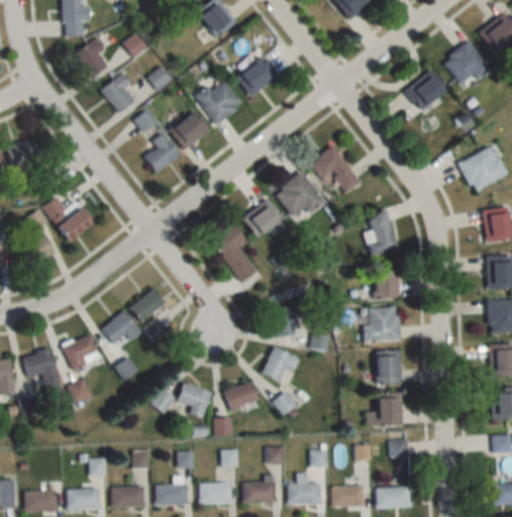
[(88,21),(88,6),(81,6),(81,0),(63,0),(63,36),(84,36),(84,21),(88,21)]
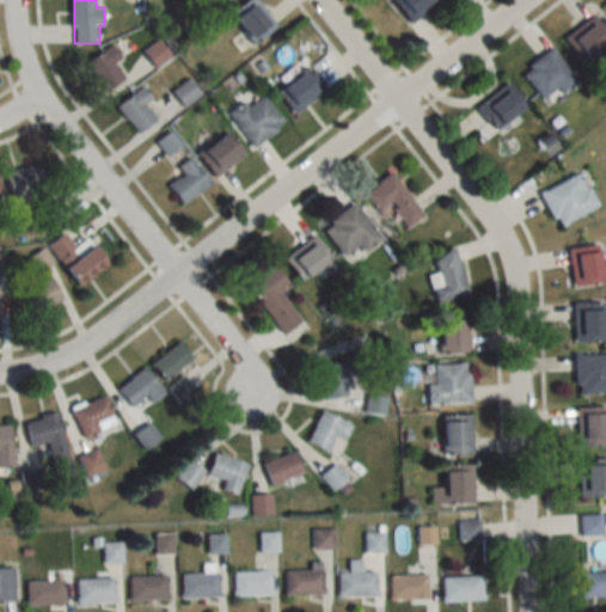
[(256,43),(280,24),(259,0),(250,0),(233,16),(256,43)]
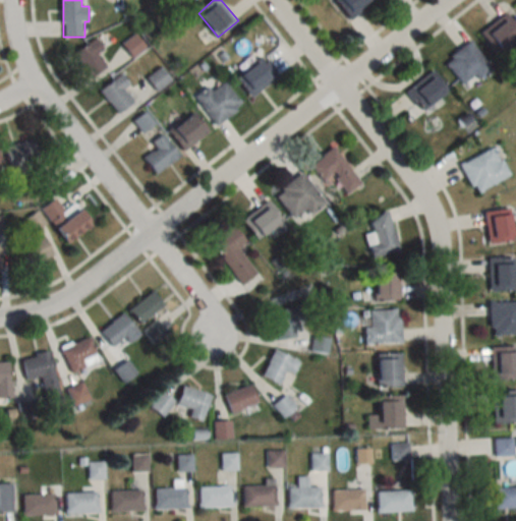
[(336,0),(352,19),(374,2),(371,0),(336,0)]
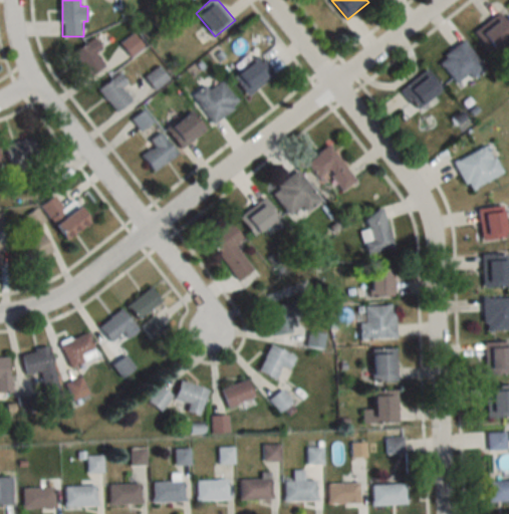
[(476,32),(492,52),(506,40),(508,43),(508,20),(502,12),(476,32)]
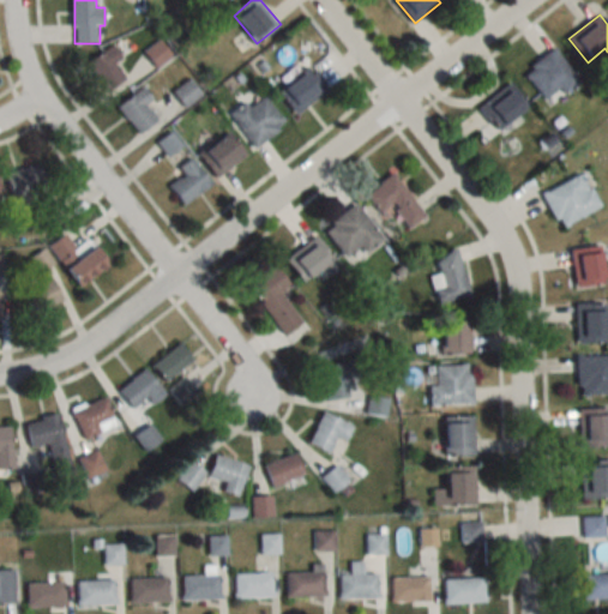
[(118,64),(125,59),(115,44),(89,62),(107,91),(127,78),(118,64)]
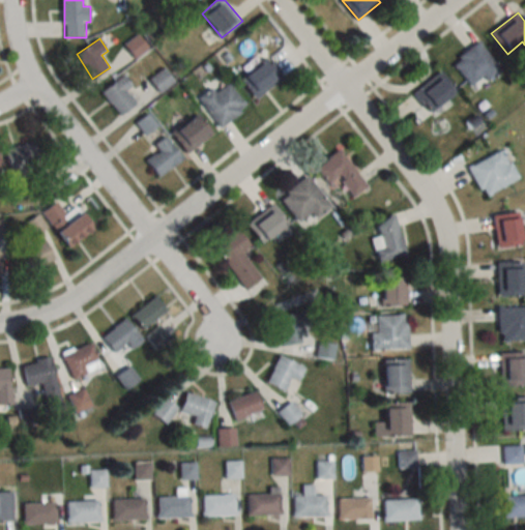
[(477,89),(503,68),(480,41),(456,61),(477,89)]
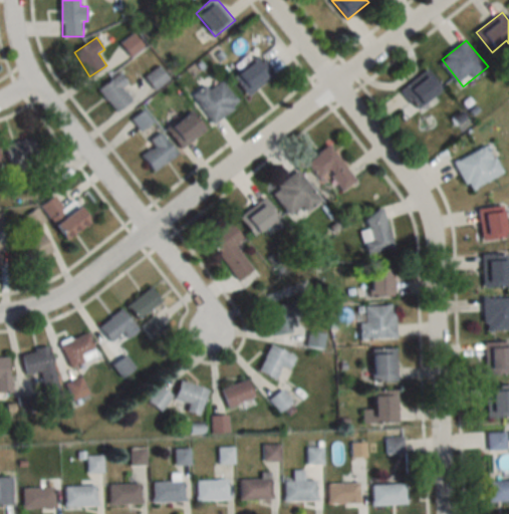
[(235,77),(251,95),(276,72),(260,54),(235,77)]
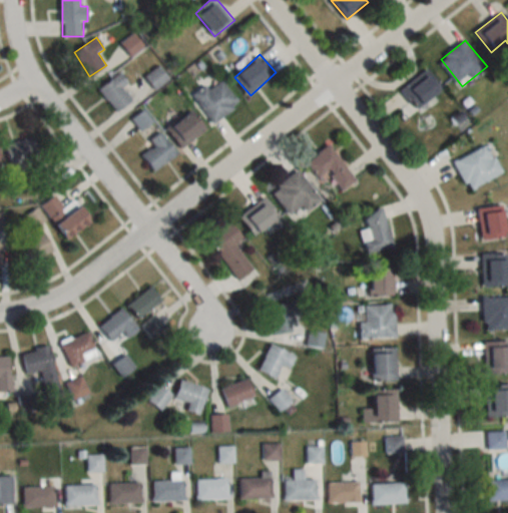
[(156,89),(170,79),(160,66),(147,76),(156,89)]
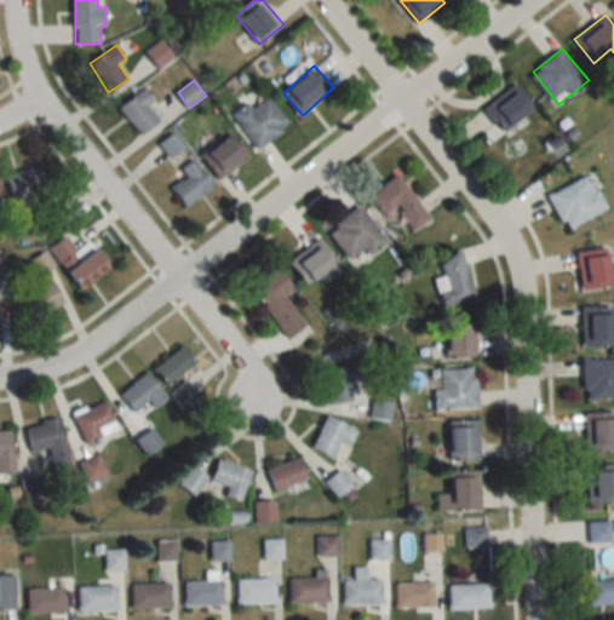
[(503,132),(535,109),(518,84),(486,107),(503,132)]
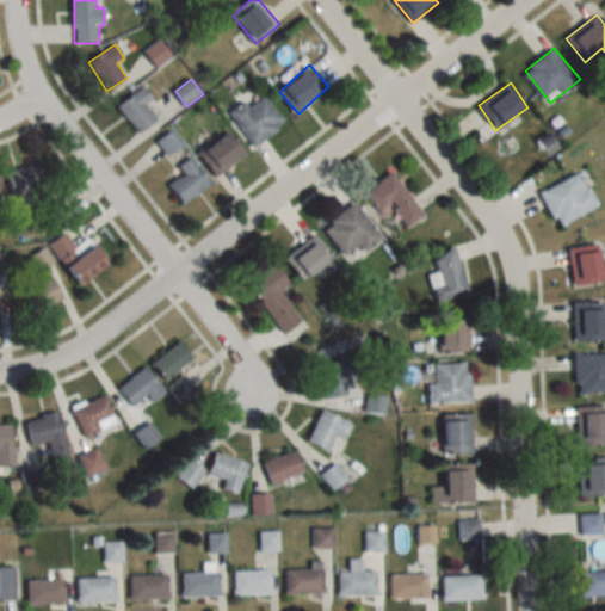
[(148,104),(154,99),(144,86),(119,105),(141,133),(159,118),(148,104)]
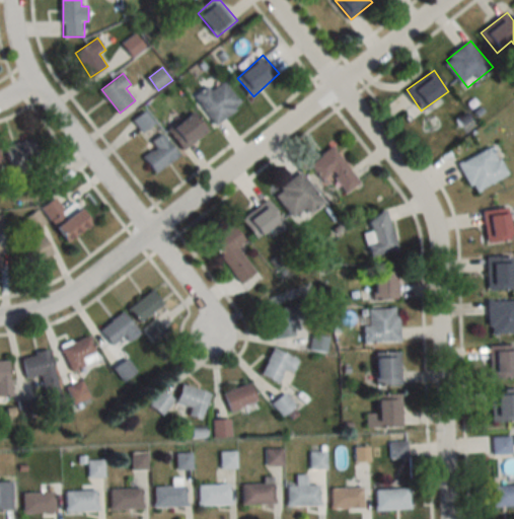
[(197,95),(218,124),(244,104),(225,79),(213,88),(210,85),(197,95)]
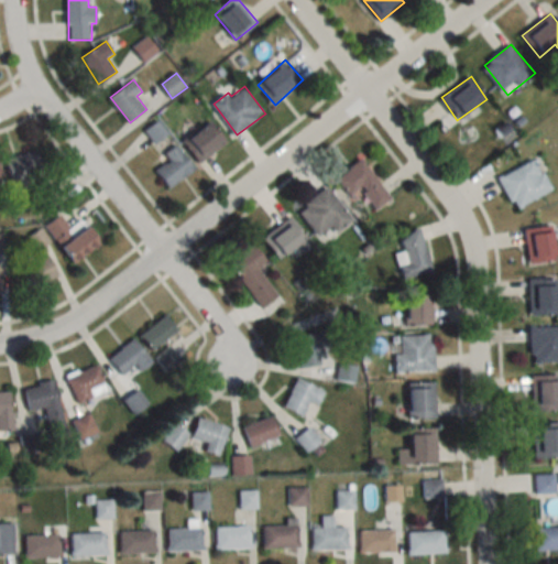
[(156,143),(170,132),(161,120),(148,130),(156,143)]
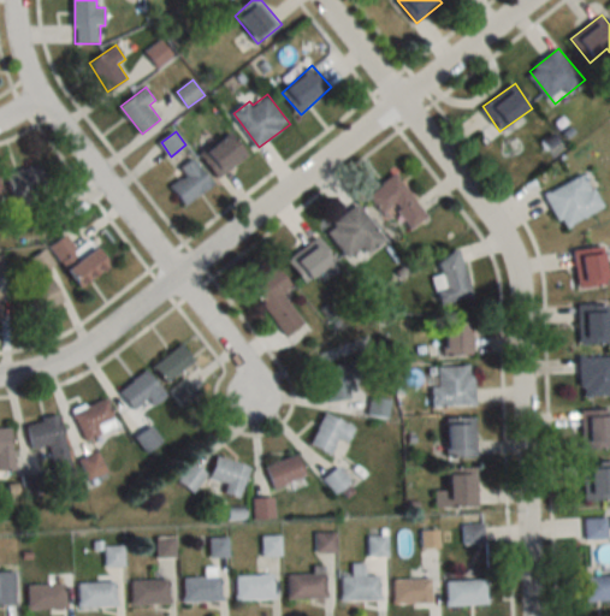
[(201,153),(218,177),(249,157),(232,131),(201,153)]
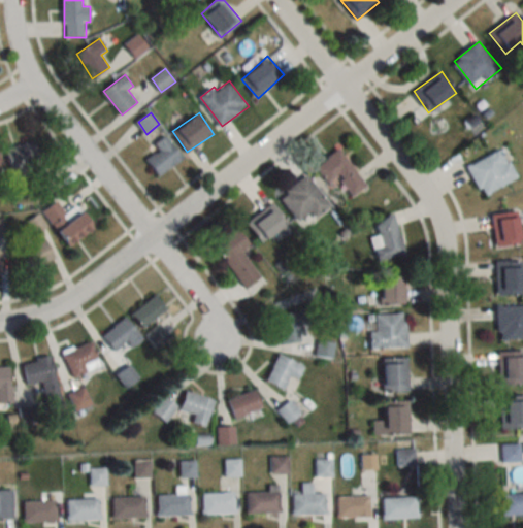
[(160,151),(148,159),(159,175),(184,159),(168,136),(156,143),(160,151)]
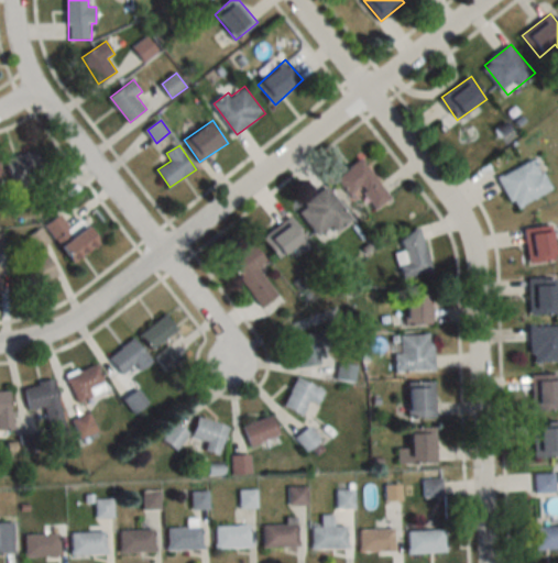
[(17,189),(47,180),(37,150),(7,158),(17,189)]
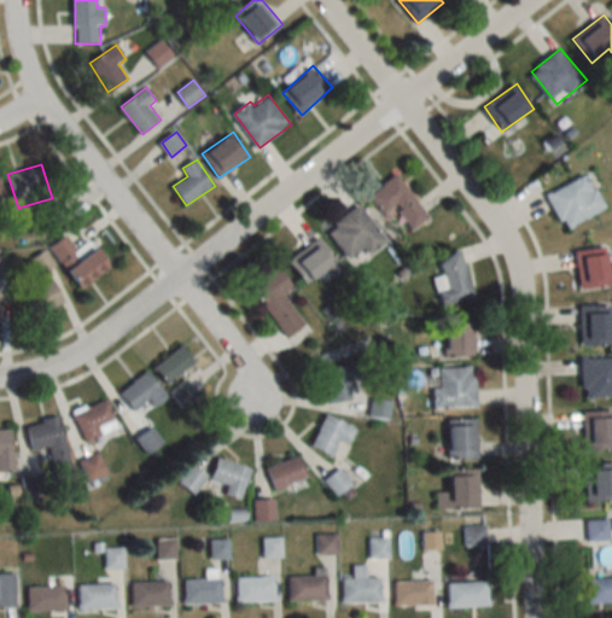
[(607,209),(590,174),(549,194),(566,229),(607,209)]
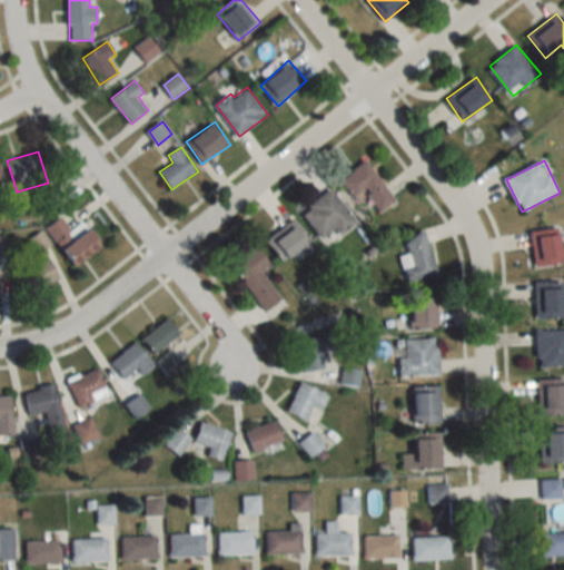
[(383,212),(397,200),(367,161),(343,180),(356,197),(366,189),(383,212)]
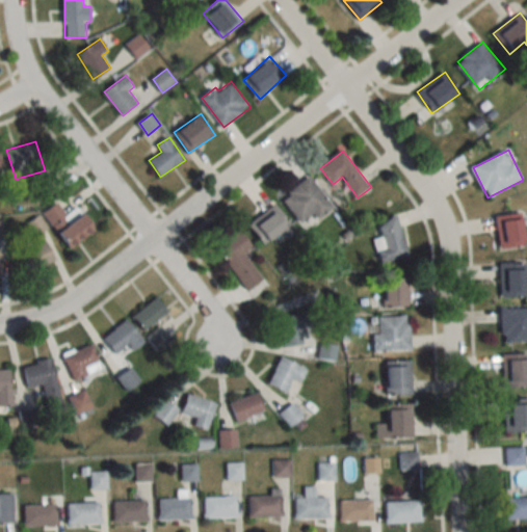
[(334,207),(311,176),(283,196),(306,228),(334,207)]
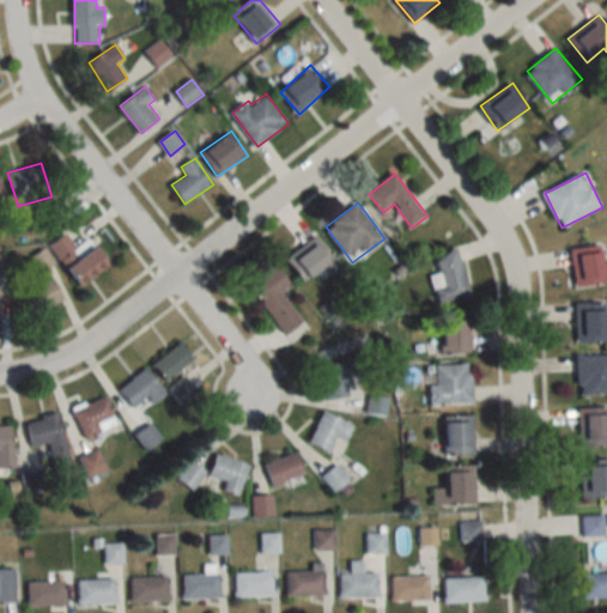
[(52,243),(80,286),(110,266),(92,241),(79,249),(68,232),(52,243)]
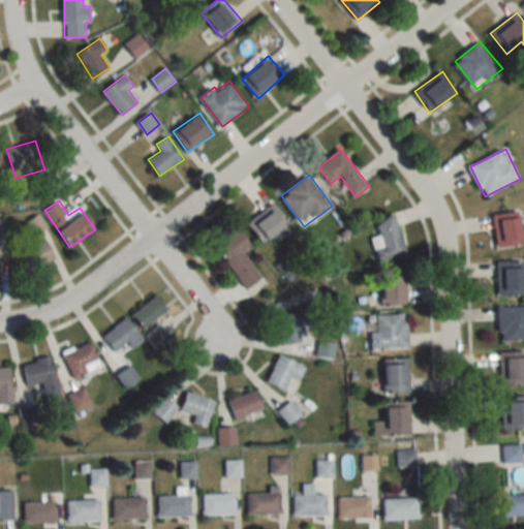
[(248,221),(263,242),(289,223),(275,203),(248,221)]
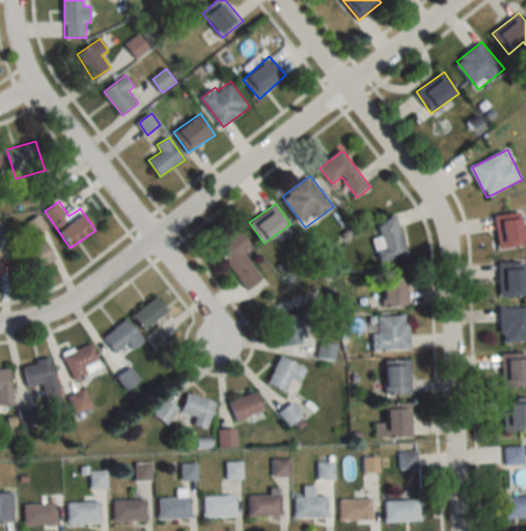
[(500,249),(524,247),(521,213),(497,215),(500,249)]
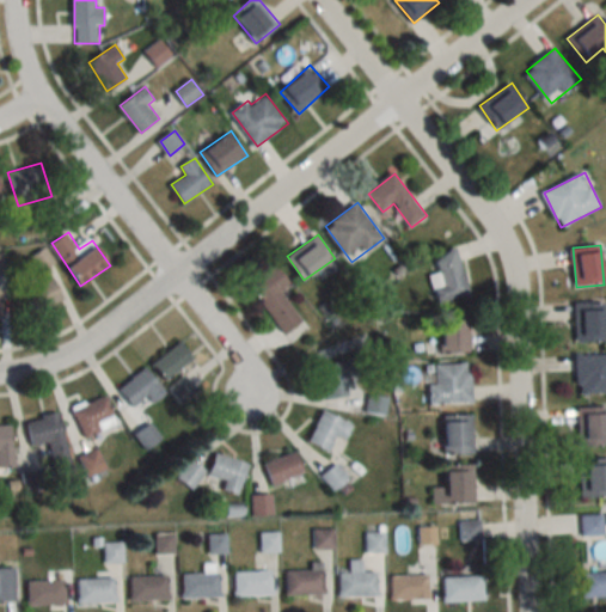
[(34,257),(44,271),(56,263),(46,249),(34,257)]
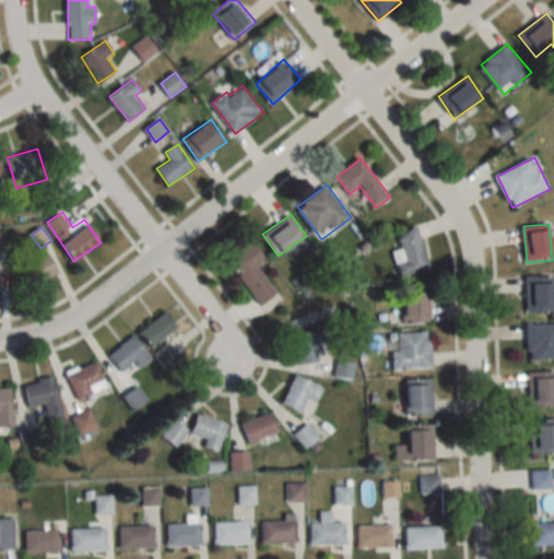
[(422,229),(400,234),(403,250),(397,251),(401,275),(429,270),(422,229)]
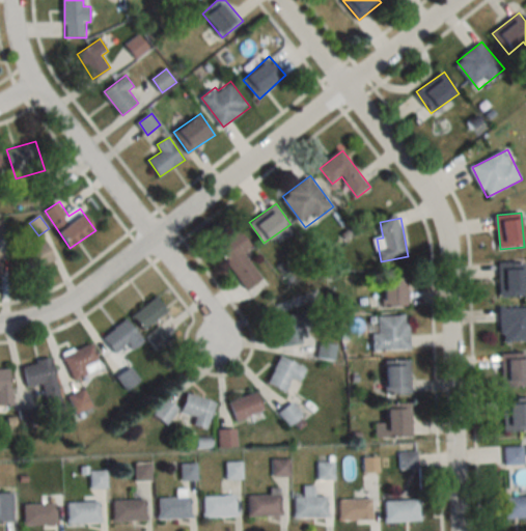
[(216,248),(247,292),(264,281),(244,253),(253,247),(241,230),(216,248)]
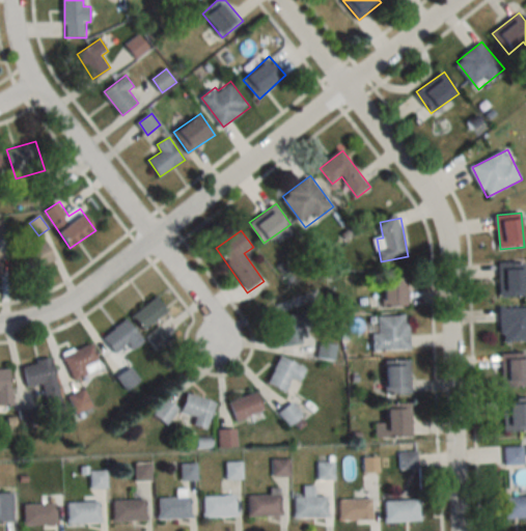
[(56,260),(48,243),(16,257),(23,275),(56,260)]
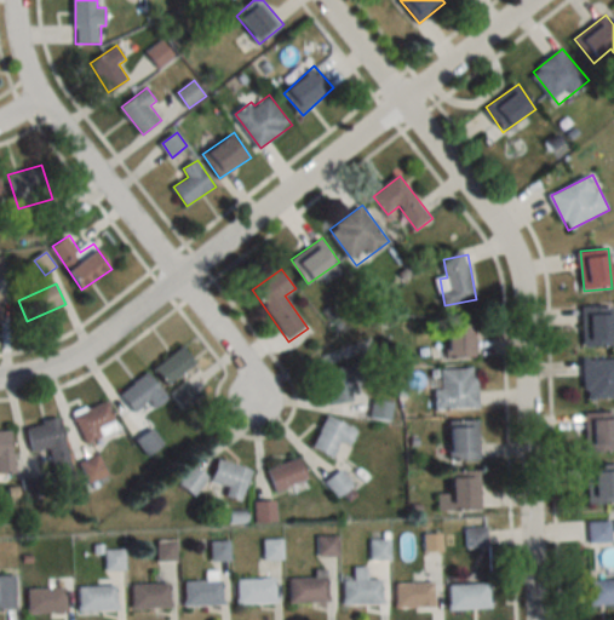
[(613,306),(585,306),(585,348),(613,348),(613,306)]
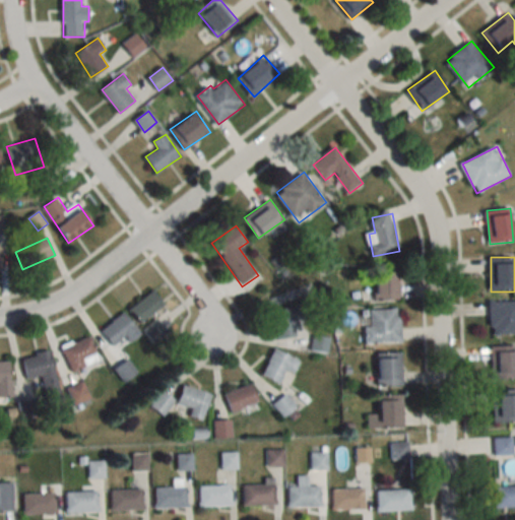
[(401,300),(401,267),(376,267),(376,300),(401,300)]
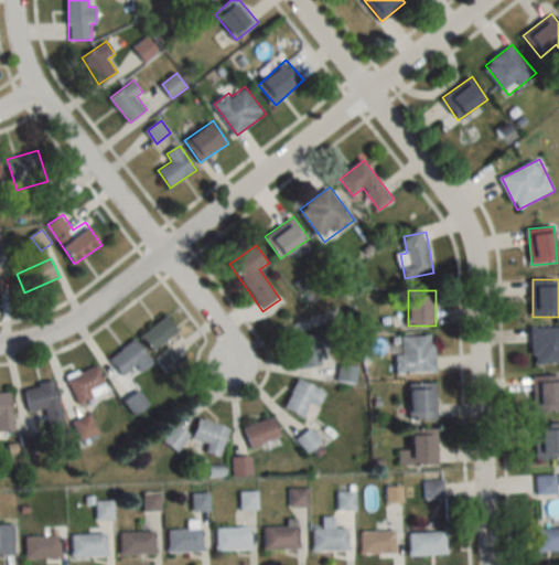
[(154,352),(181,330),(169,315),(142,336),(154,352)]
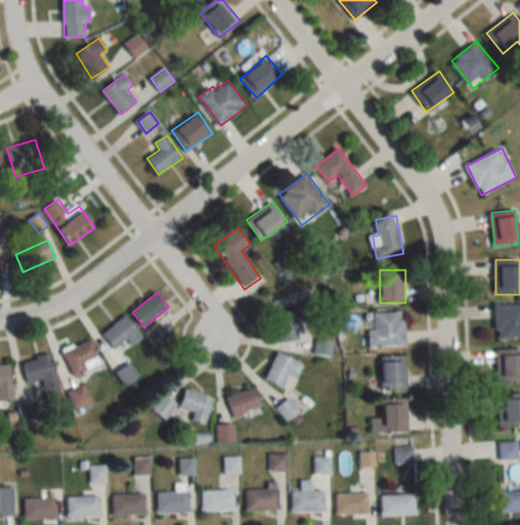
[(519,304),(496,305),(497,337),(519,336),(519,304)]
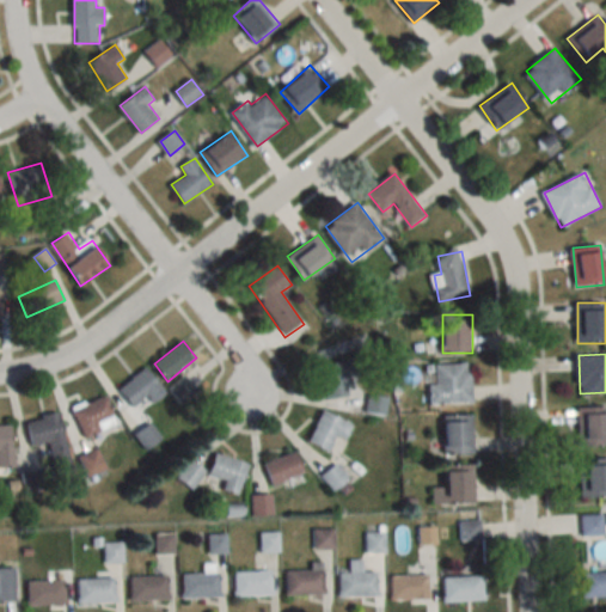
[(324,365),(328,399),(352,397),(349,377),(355,375),(354,361),(324,365)]
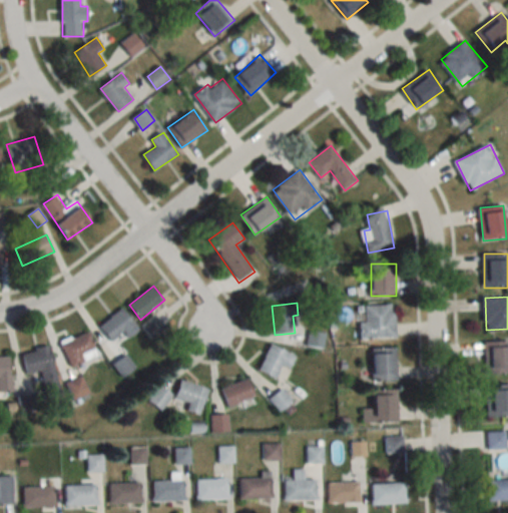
[(361,338),(397,338),(397,305),(367,305),(367,322),(361,322),(361,338)]
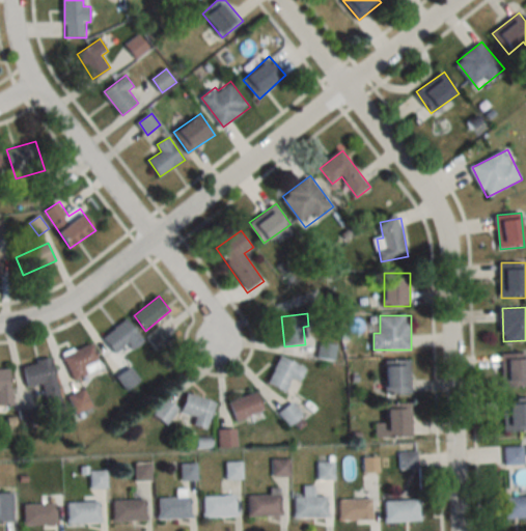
[(129,343),(134,351),(145,341),(128,319),(105,338),(117,353),(129,343)]
